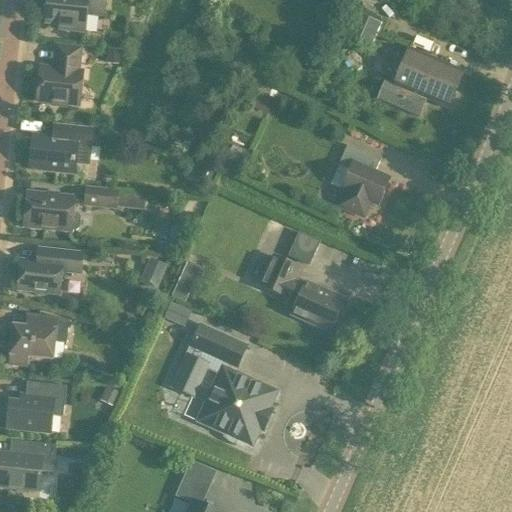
[(59,30),(85,33),(87,14),(103,16),(104,0),(48,0),(46,24),(60,25),(59,30)]
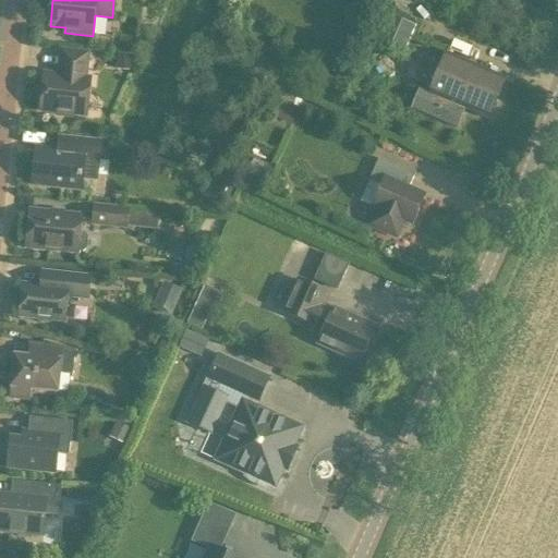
[(45,74),(40,110),(86,114),(91,80),(86,79),(88,52),(61,50),(59,76),(45,74)]
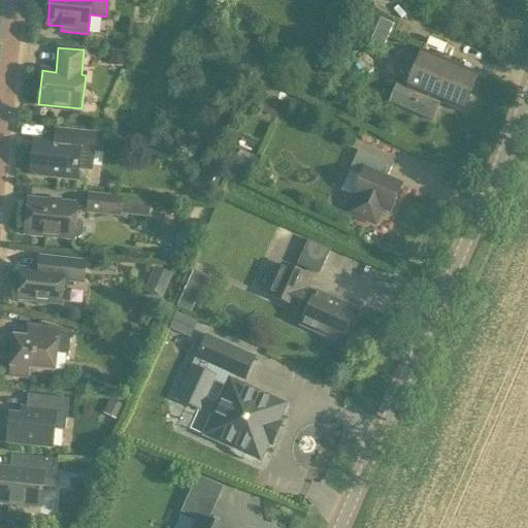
[(389,103),(433,121),(440,104),(463,113),(479,74),(421,51),(405,87),(397,83),(389,103)]
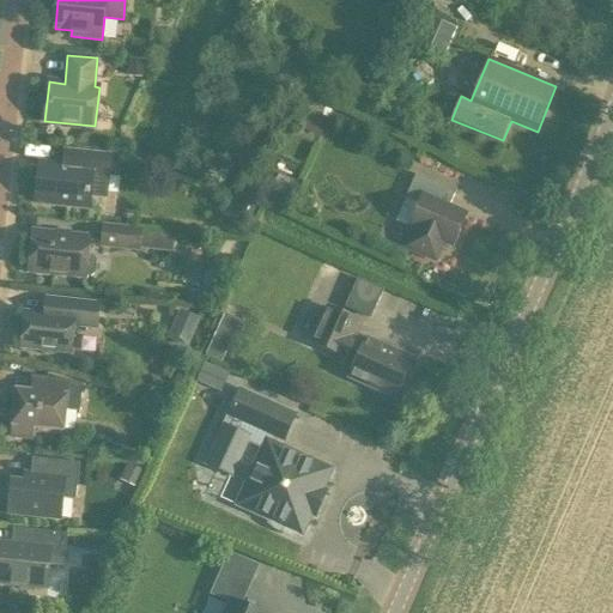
[(127,78),(143,79),(144,65),(129,64),(127,78)]
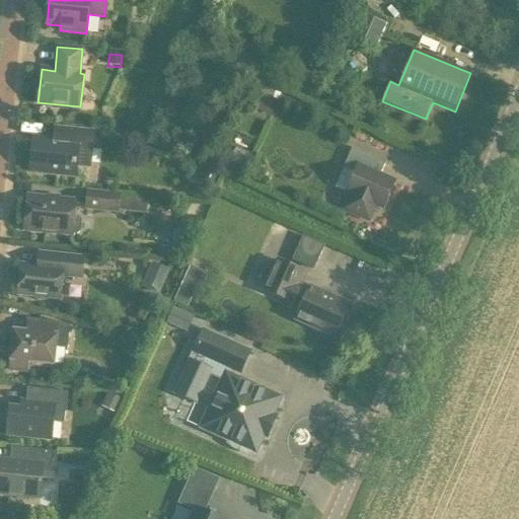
[(252,109),(268,116),(273,103),(258,97),(257,96),(252,109)]
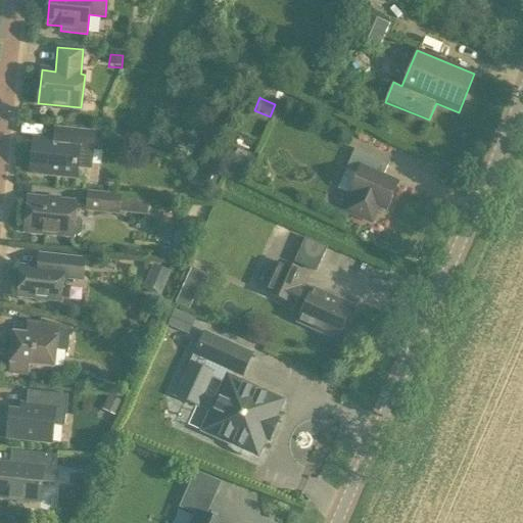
[(72,165),(87,168),(91,164),(94,131),(61,128),(60,142),(35,139),(32,169),(47,171),(46,175),(70,178),(72,165)]
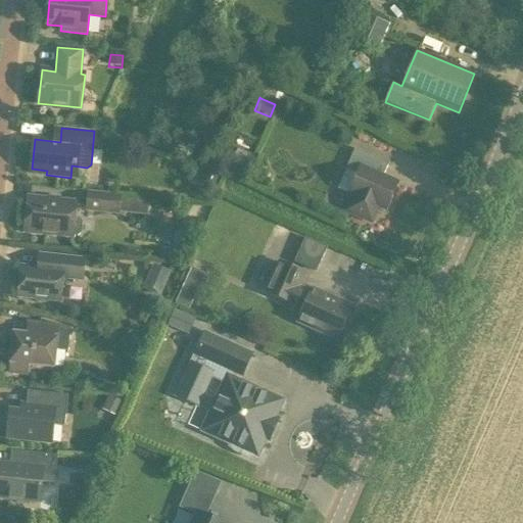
[(249,167),(253,156),(237,148),(233,159),(249,167)]
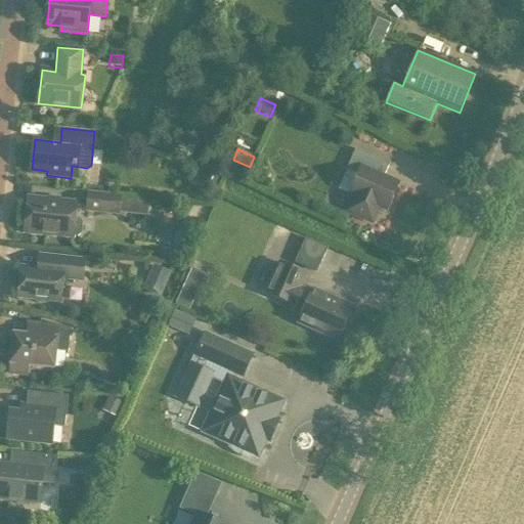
[(390,164),(356,149),(339,189),(354,195),(347,212),(373,223),(380,207),(387,211),(399,183),(385,175),(390,164)]
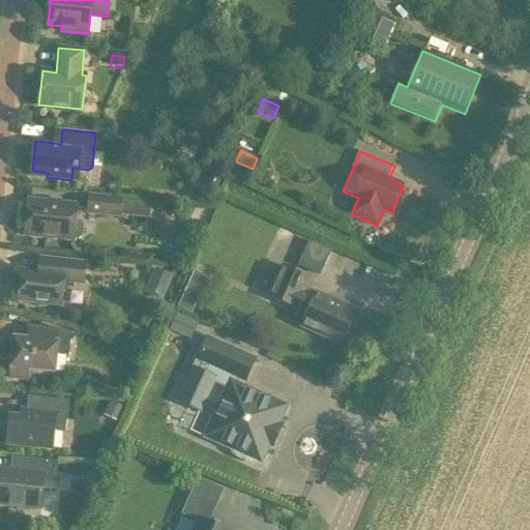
[(211,174),(206,187),(216,192),(223,178),(211,174)]
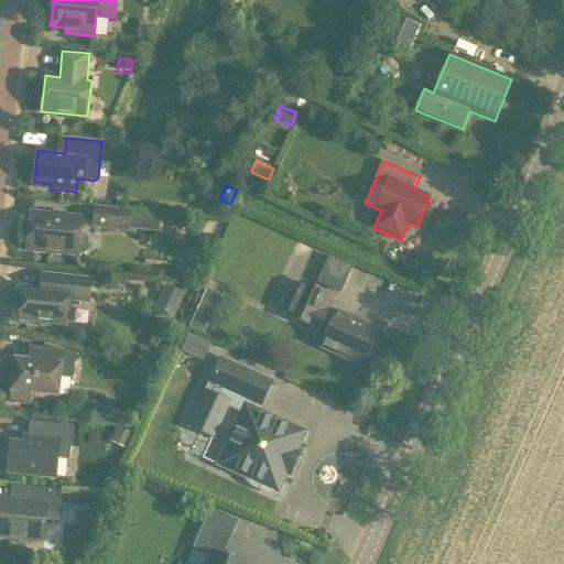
[(129,229),(159,232),(161,215),(130,212),(131,209),(95,205),(91,227),(129,231),(129,229)]
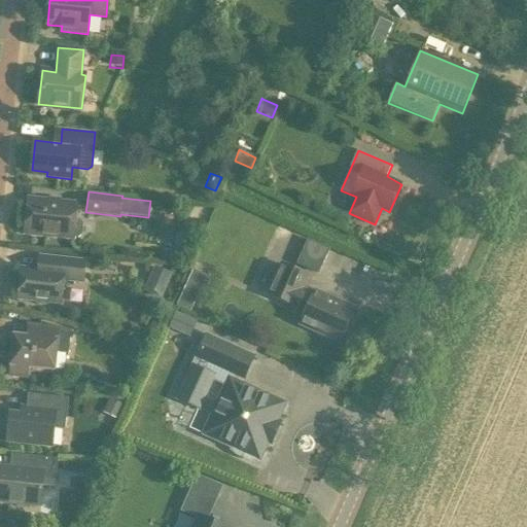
[(74,238),(77,205),(29,200),(25,233),(28,234),(31,237),(42,238),(44,235),(74,238)]
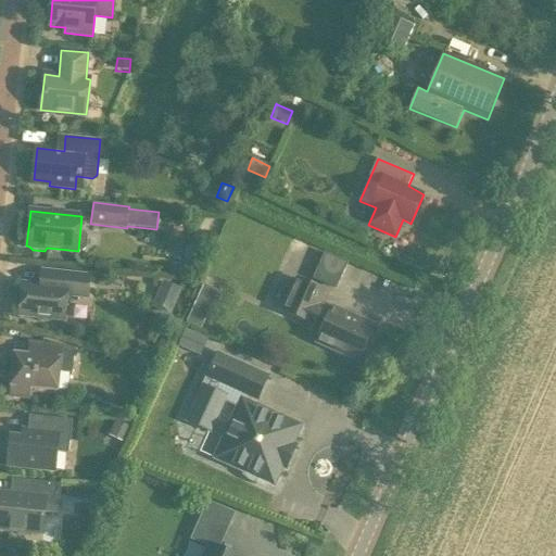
[(346,264),(323,253),(312,278),(335,288),(346,264)]
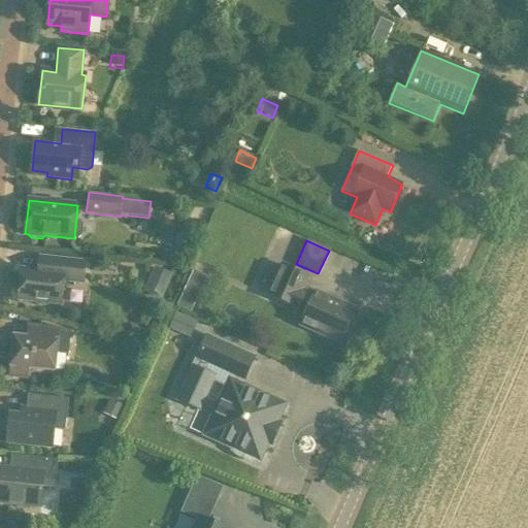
[(84,283),(86,262),(58,259),(57,272),(22,268),(18,300),(35,301),(38,305),(45,306),(50,303),(62,304),(63,287),(70,282),(84,283)]
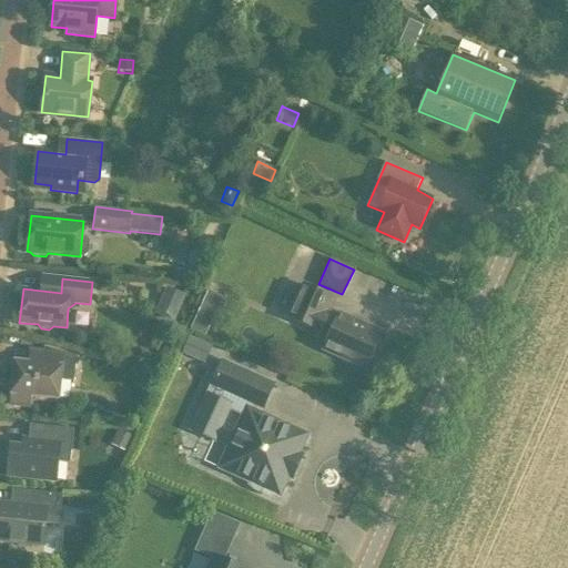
[(288,279),(275,308),(291,316),(290,317),(330,335),(324,350),(367,368),(371,361),(377,357),(381,348),(378,342),(383,334),(326,308),(331,297),(288,279)]
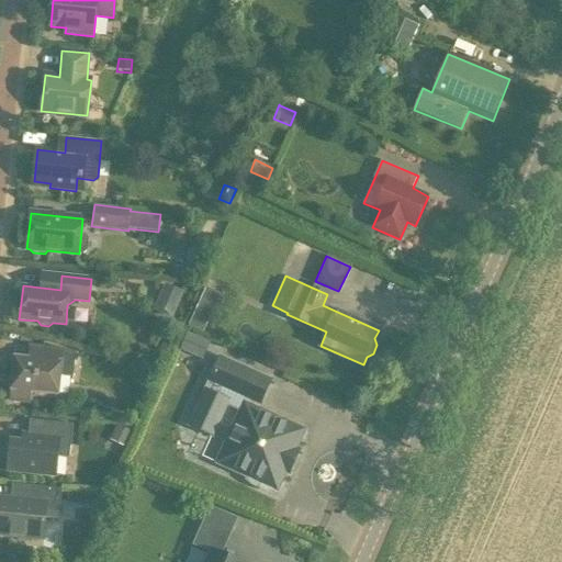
[(153,308),(171,317),(182,292),(164,284),(153,308)]
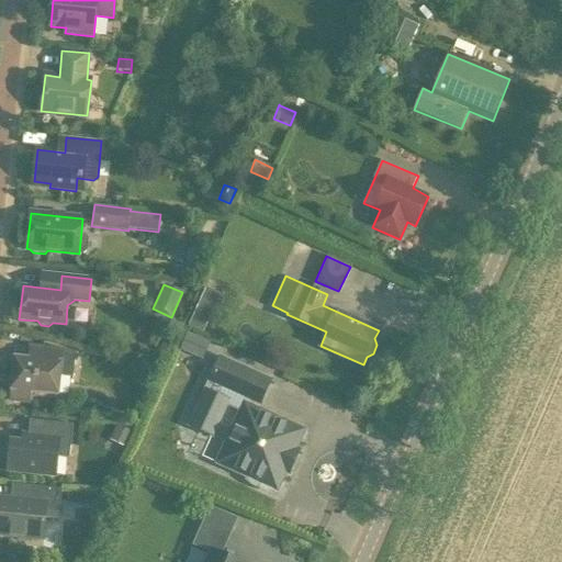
[(208,317),(192,311),(186,326),(200,333),(208,317)]
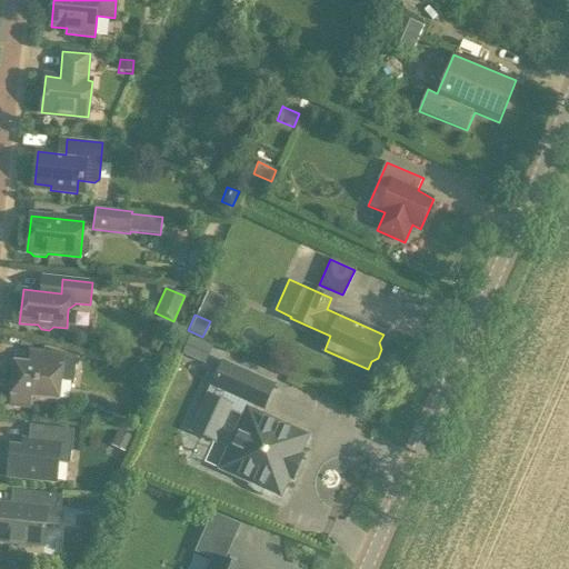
[(189,338),(182,355),(206,365),(212,347),(189,338)]
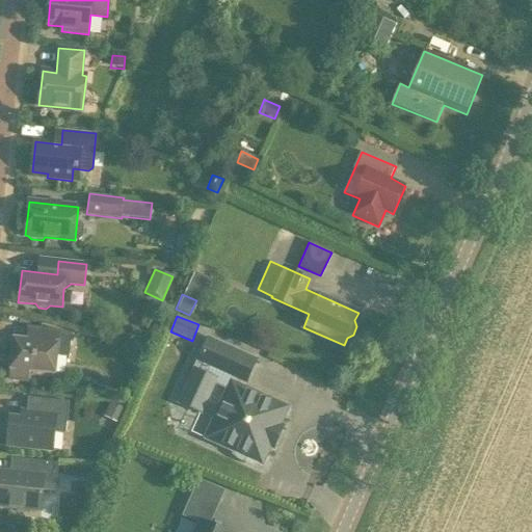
[(27,381),(28,371),(54,374),(56,355),(69,357),(71,334),(59,330),(41,328),(38,343),(15,340),(9,379),(27,381)]
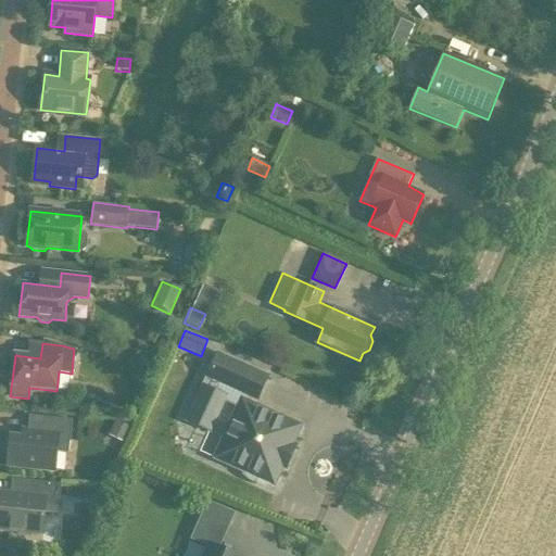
[(245,474),(244,476),(252,480),(256,482),(262,484),(268,487),(269,484),(274,485),(281,467),(286,469),(295,446),(292,444),(301,427),(254,405),(267,377),(217,354),(187,421),(210,431),(224,400),(238,406),(214,458),(245,474)]
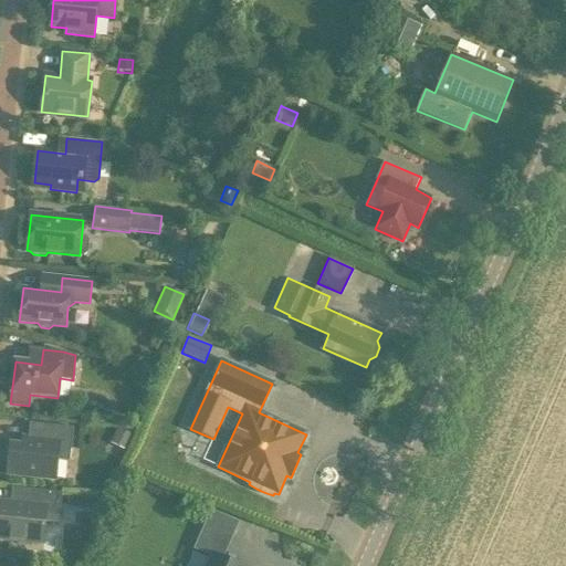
[(8,474),(55,480),(58,461),(70,462),(73,428),(30,423),(28,439),(22,438),(22,446),(10,444),(10,448),(6,452),(4,459),(9,463),(8,474)]
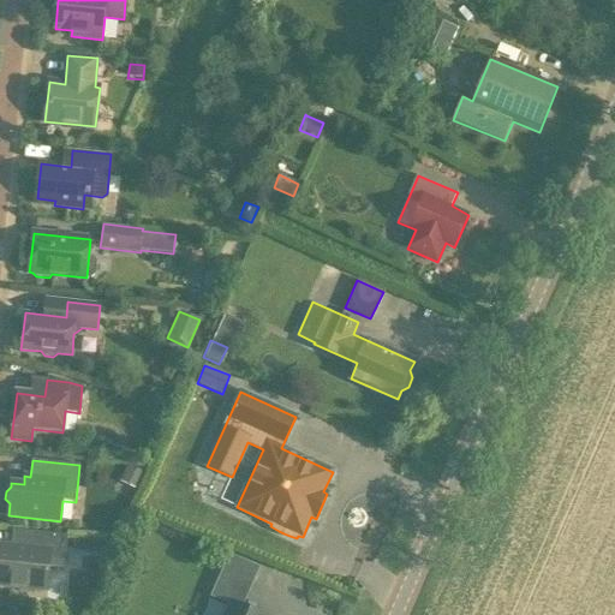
[(121,478),(125,479),(129,482),(137,485),(142,473),(126,466),(121,478)]
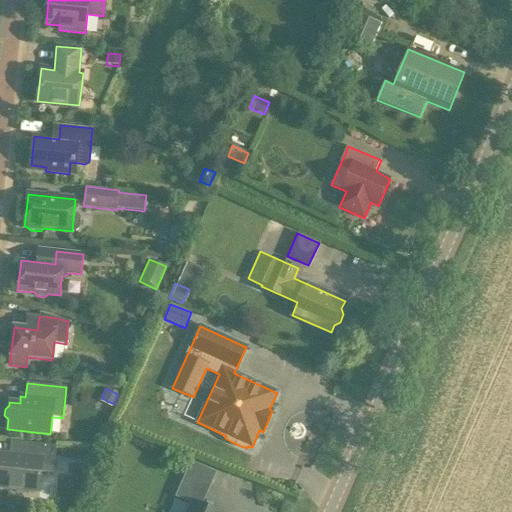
[(0,488),(16,490),(15,493),(28,495),(29,492),(39,493),(41,473),(53,474),(56,447),(17,443),(16,454),(13,456),(0,454),(0,488)]
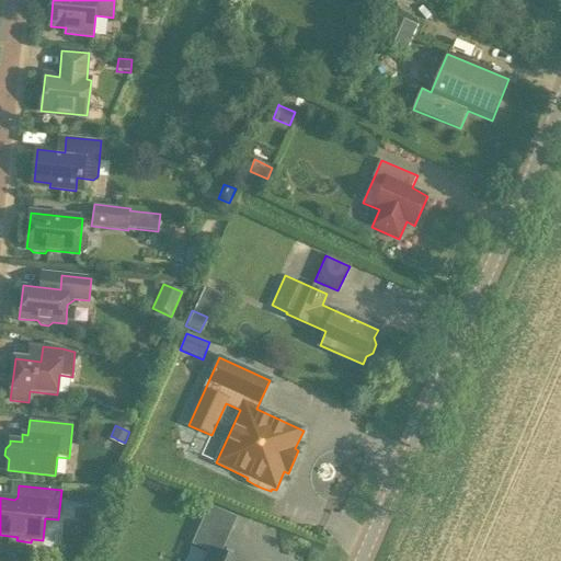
[(75,494),(75,504),(87,505),(88,495),(75,494)]
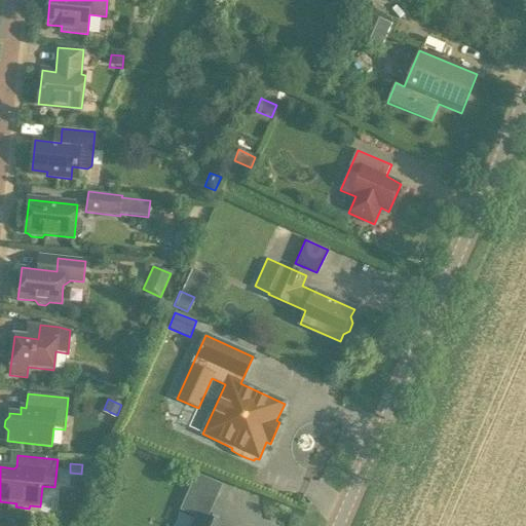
[(221,525),(208,520),(217,497),(192,487),(182,511),(197,518),(193,525),(221,525)]
